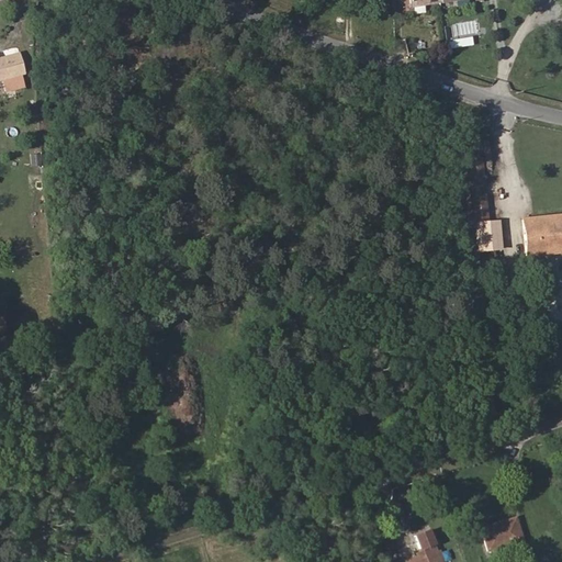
[(0,80),(25,74),(19,53),(0,57),(0,80)]
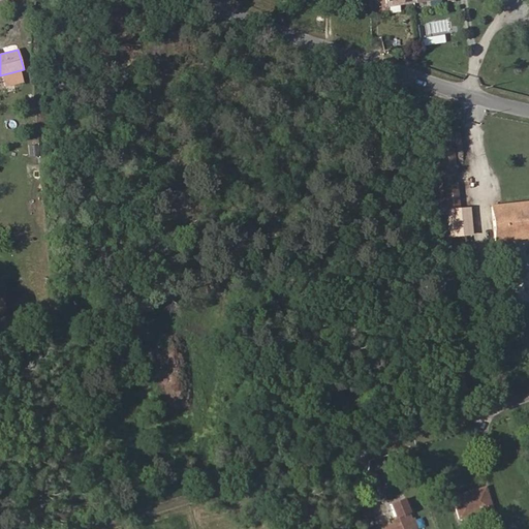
[(25,146),(26,156),(34,156),(33,145),(25,146)]
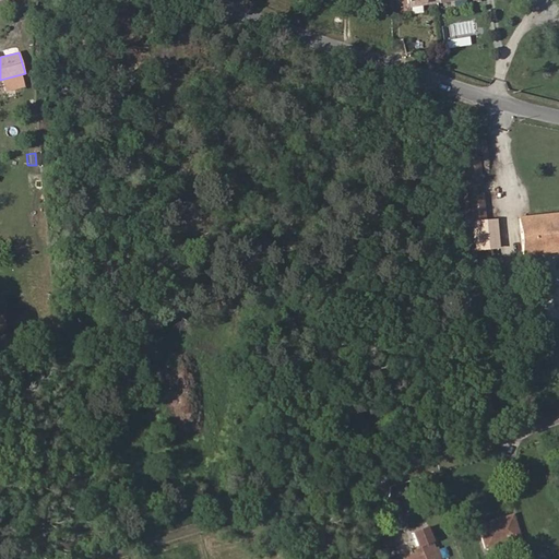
[(483,206),(479,164),(465,165),(470,207),(483,206)]
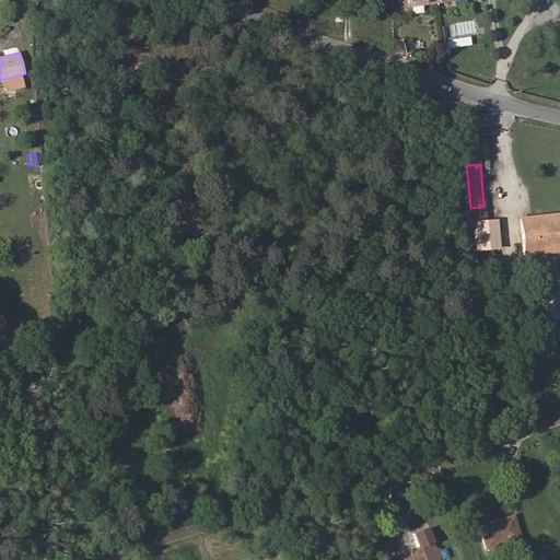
[(559,243),(559,213),(520,219),(524,255),(538,254),(537,246),(559,243)]
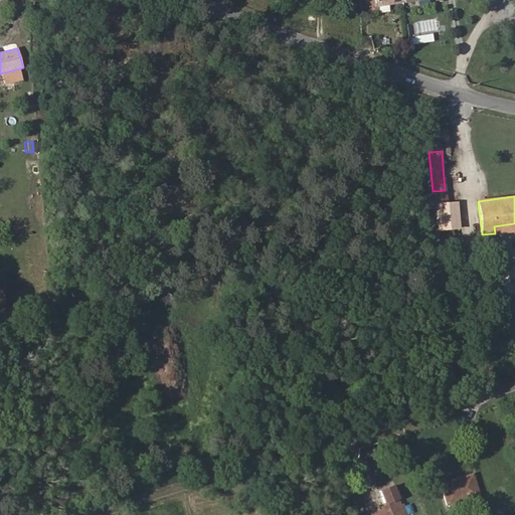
[(514,230),(514,223),(494,226),(495,233),(514,230)]
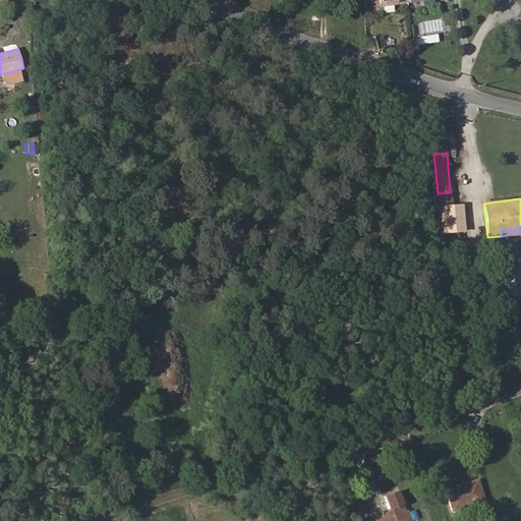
[(446,490),(452,512),(483,502),(477,481),(446,490)]
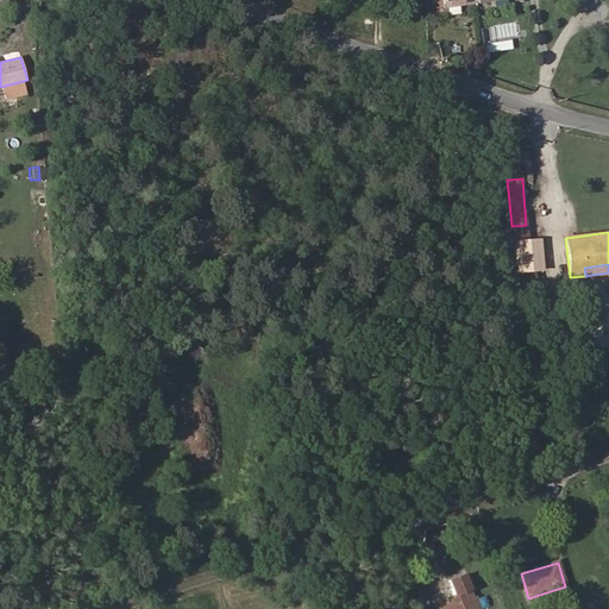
[(469,590),(464,577),(449,582),(454,596),(456,595),(469,590)]
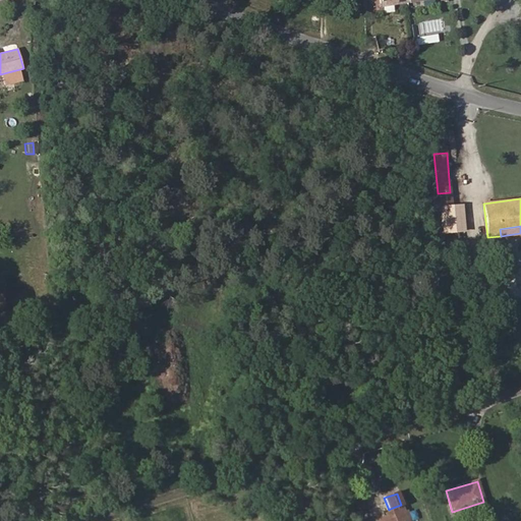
[(406,520),(401,505),(390,509),(391,512),(381,516),(380,513),(370,516),(372,520),(406,520)]
